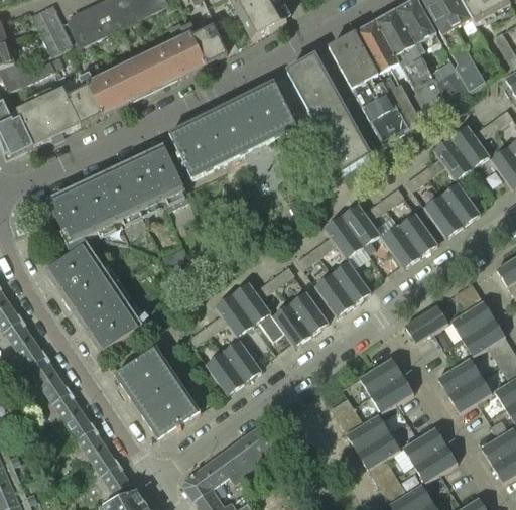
[(102,36),(123,25),(111,0),(89,10),(102,36)]
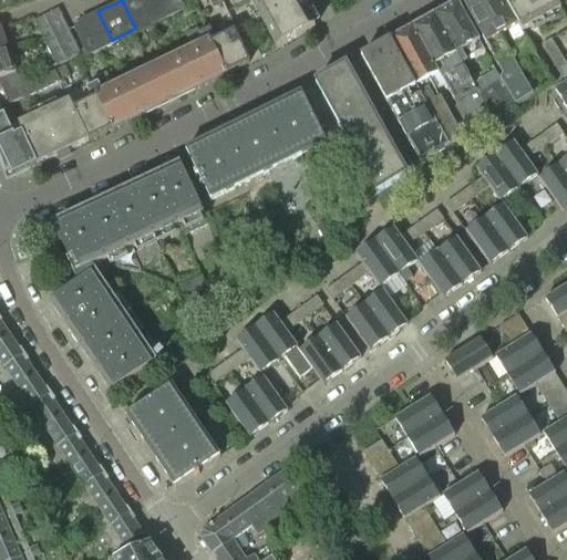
[(135,28),(160,17),(151,0),(122,0),(135,28)]
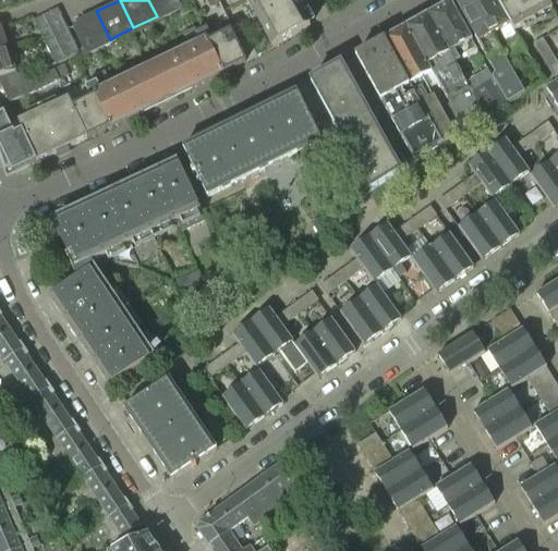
[(179,0),(148,0),(157,16),(181,4),(179,0)]
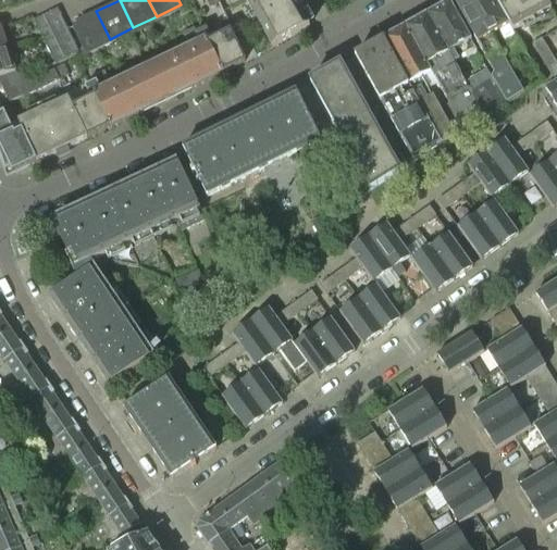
[(248,0),(271,44),(310,22),(298,2),(301,1),(301,0),(248,0)]
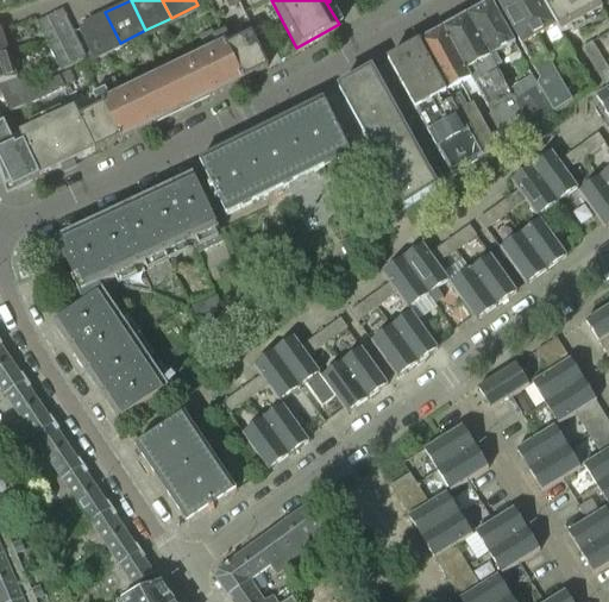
[(466,11),(496,63),(502,61),(521,50),(494,0),(485,0),(466,11)]
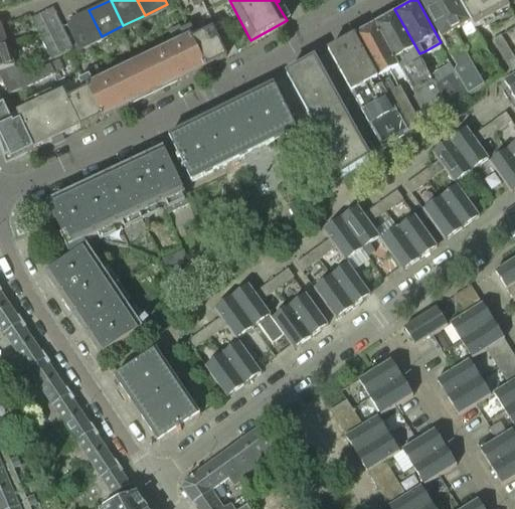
[(420,0),(450,51),(456,61),(454,67),(468,92),(488,78),(502,69),(483,39),(476,43),(486,61),(476,67),(463,44),(463,43),(454,28),(471,18),(460,0),(420,0)]
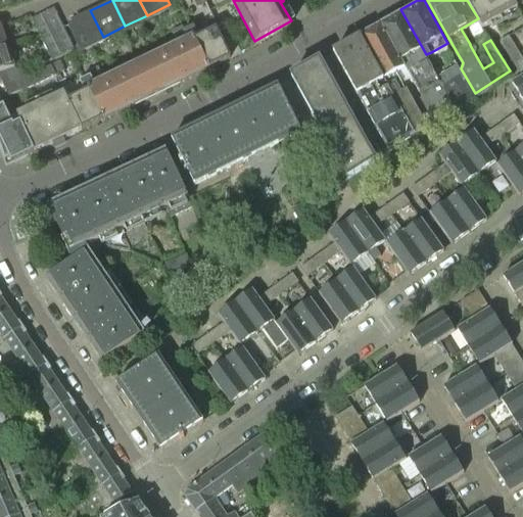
[(467,0),(478,18),(481,25),(517,4),(515,0),(467,0)]
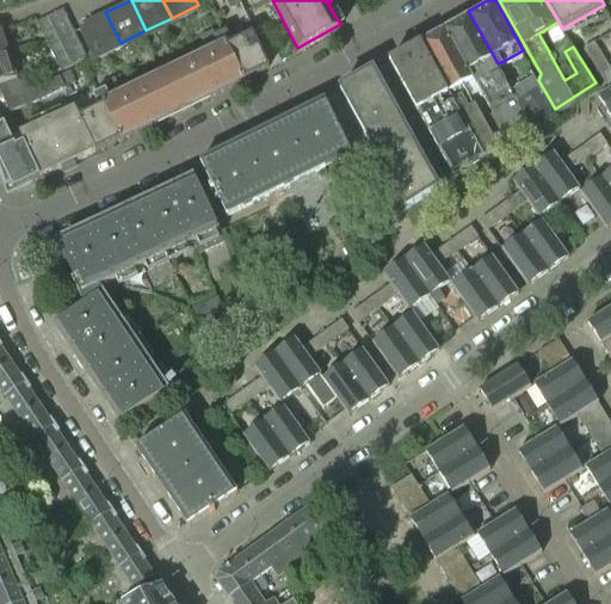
[(63,4),(37,17),(60,65),(86,51),(63,4)]
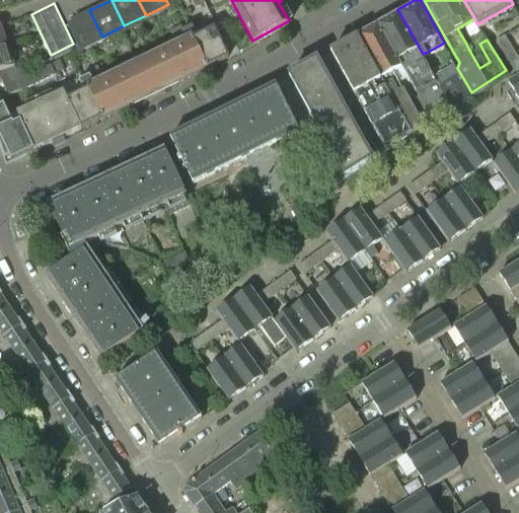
[(450,102),(432,71),(423,54),(397,9),(378,20),(401,64),(416,89),(422,98),(430,114),(450,102)]
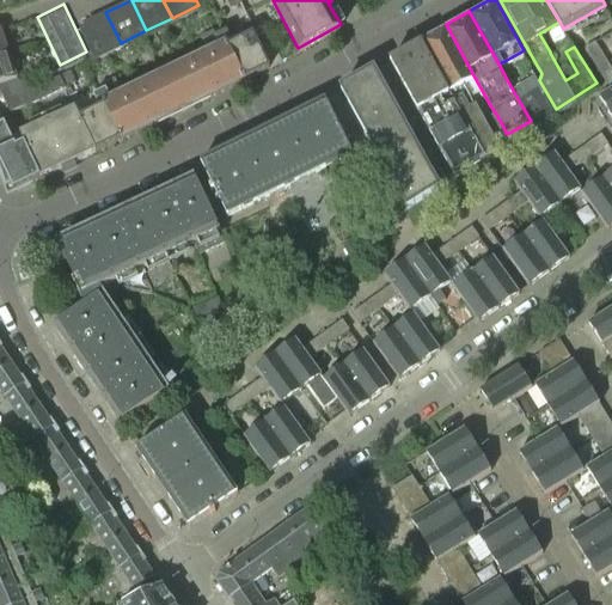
[(121,43),(105,12),(80,25),(95,55),(121,43)]
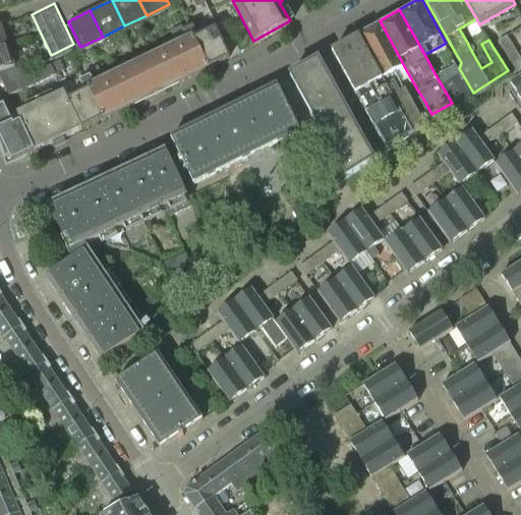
[(84,88),(67,96),(81,125),(229,54),(240,47),(223,16),(214,20),(215,24),(198,33),(192,21),(182,26),(186,36),(111,72),(109,66),(102,70),(98,62),(85,67),(89,72),(79,76),(84,88)]
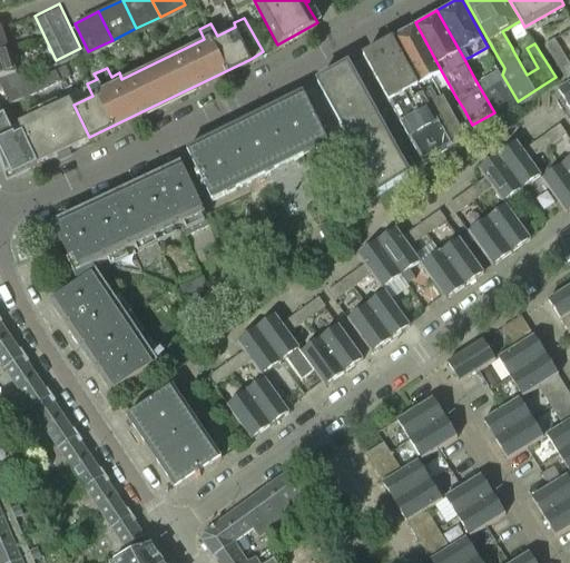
[(415,22),(392,35),(451,144),(474,128),(472,125),(463,108),(454,114),(443,94),(436,96),(428,78),(441,70),(415,22)]
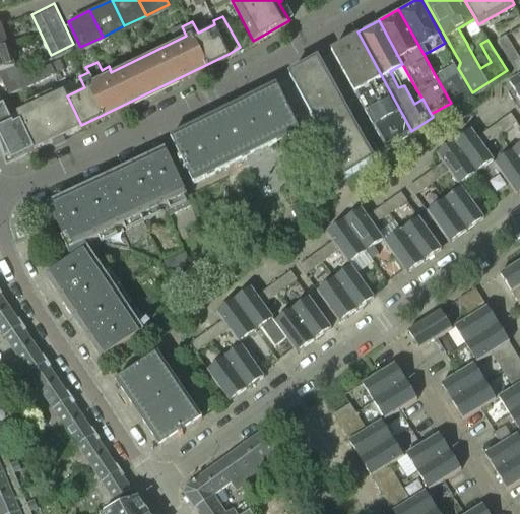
[(379,151),(411,131),(358,31),(330,48),(382,138),(374,142),(379,151)]
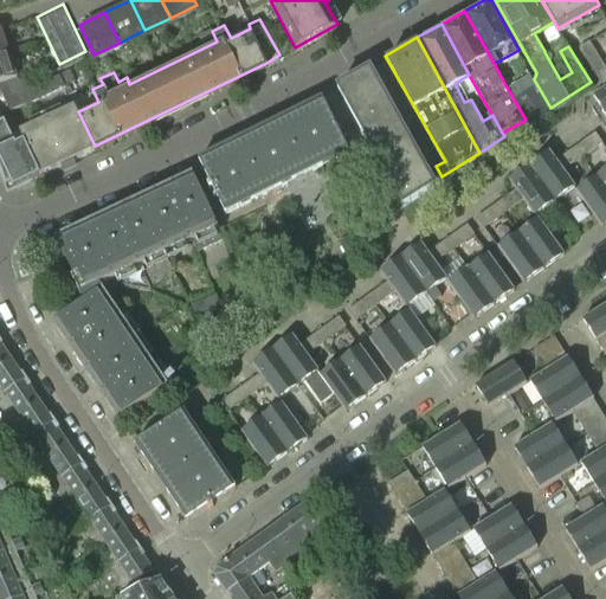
[(579,43),(592,63),(601,57),(588,37),(579,43)]
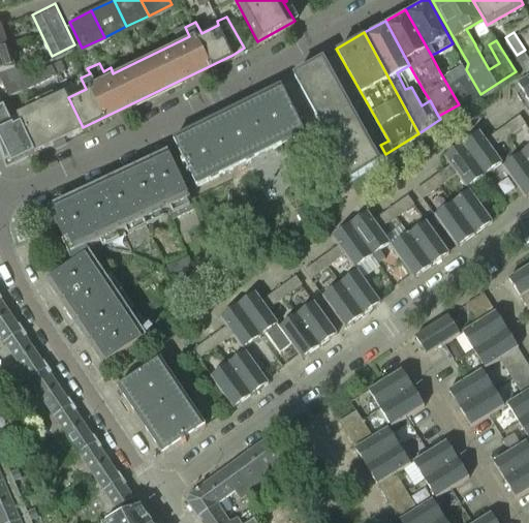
[(14,64),(7,42),(0,44),(0,68),(10,65),(14,64)]
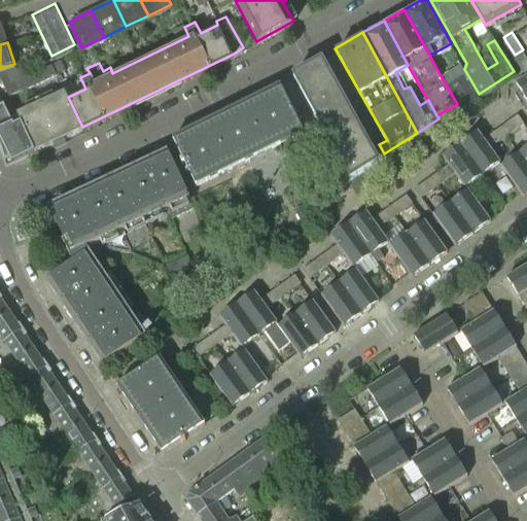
[(525,73),(526,71),(526,55),(523,49),(515,55),(525,73)]
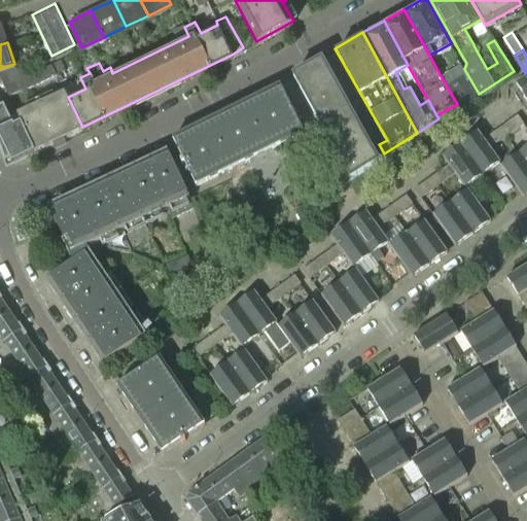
[(321,56),(293,71),(350,174),(351,175),(378,158),(384,153),(379,144),(373,148),(321,56)]
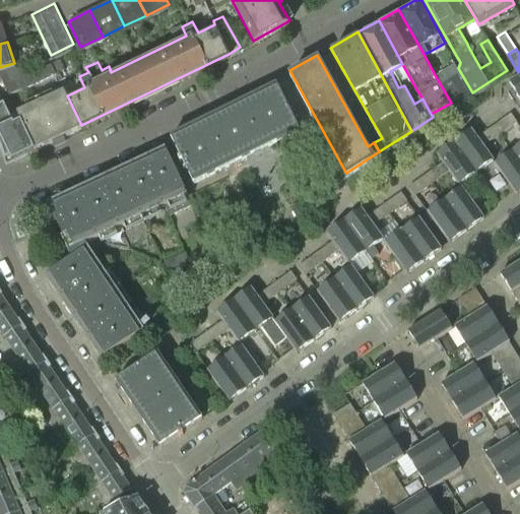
[(51,60),(55,70),(65,66),(60,56),(51,60)]
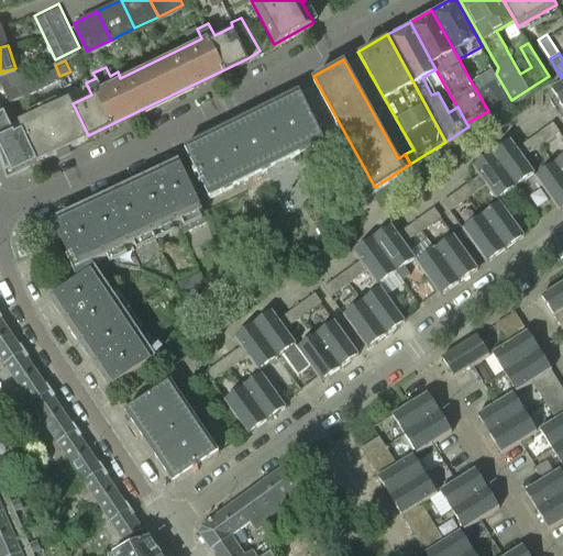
[(511,100),(496,74),(490,64),(468,77),(488,111),(489,114),(511,100)]
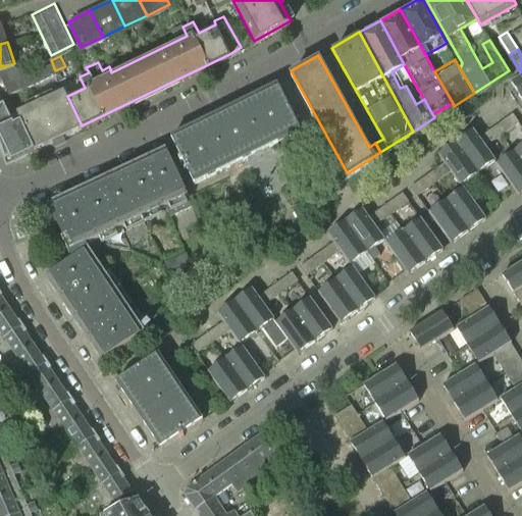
[(55,70),(51,60),(27,71),(21,60),(14,63),(10,64),(20,87),(21,88),(56,71),(55,70)]
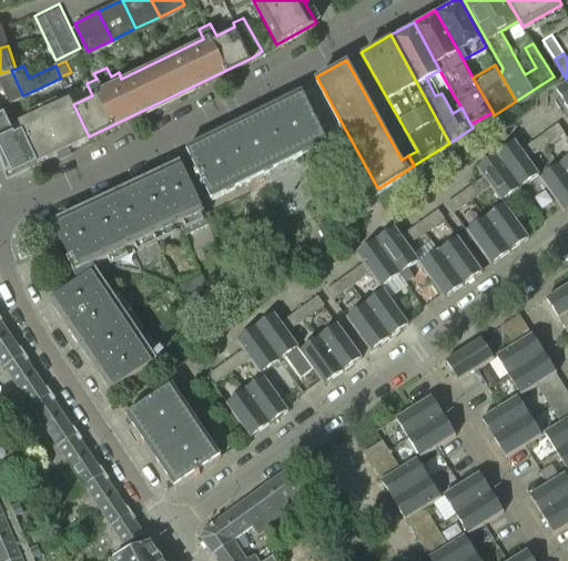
[(0,73),(0,79),(9,100),(22,94),(11,70),(0,73)]
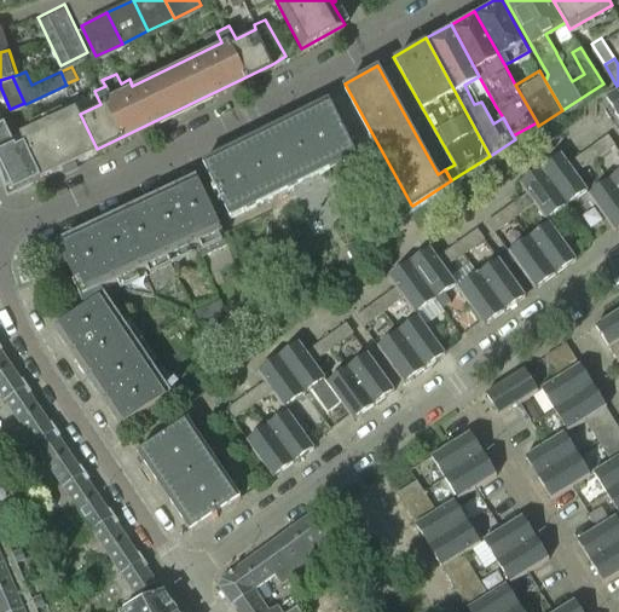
[(606,93),(618,114),(618,113),(618,84),(617,86),(606,93)]
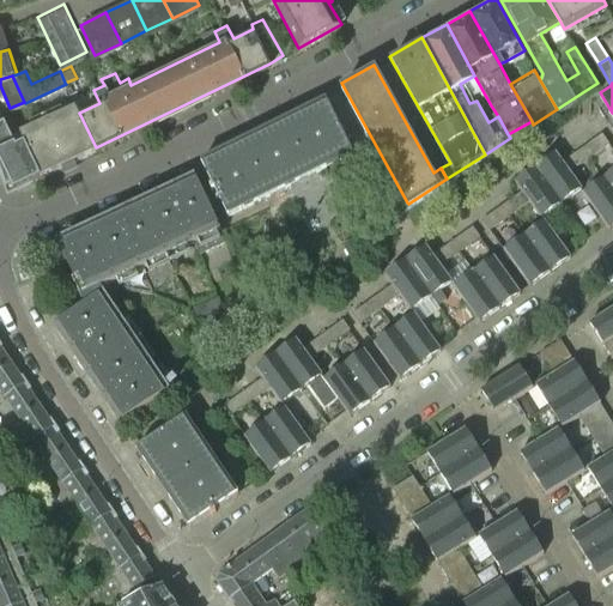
[(242,137),(200,157),(228,211),(268,191),(281,185),(286,182),(298,176),(310,170),(314,169),(338,157),(352,150),(326,95),(284,116),(242,137)]
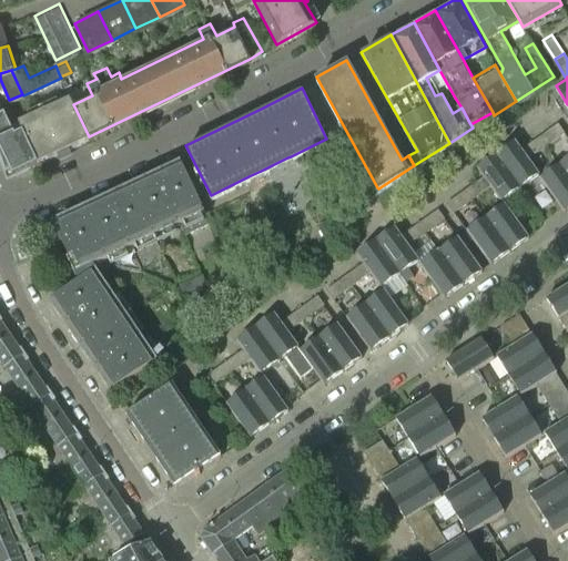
[(21,129),(37,161),(89,136),(73,104),(69,95),(18,120),(20,123),(19,123),(21,129)]
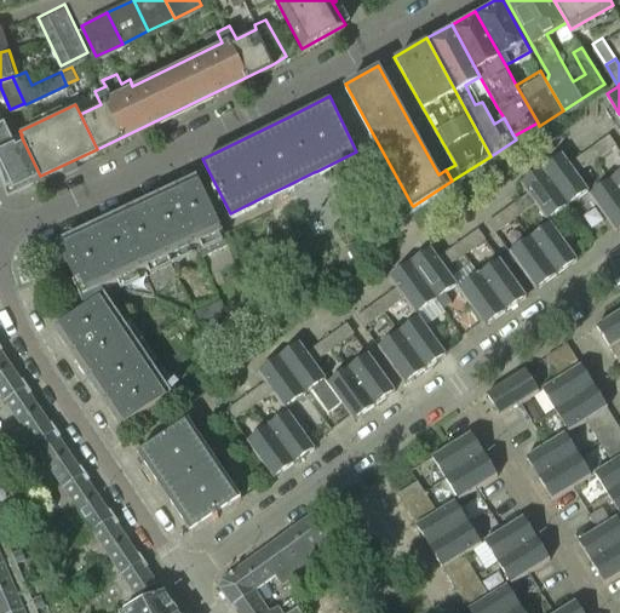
[(13,188),(40,176),(23,141),(16,144),(4,119),(0,110),(0,167),(6,185),(13,188)]
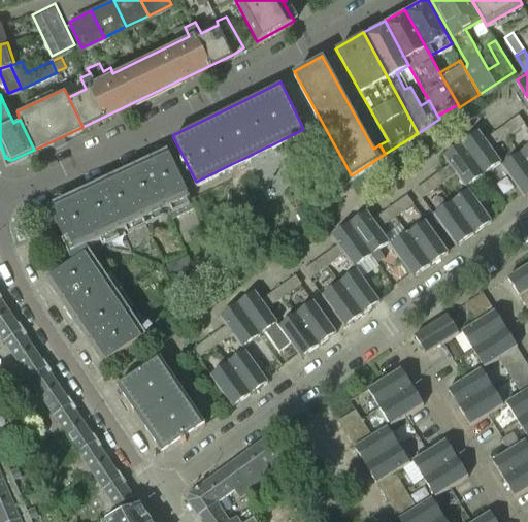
[(519,111),(501,123),(507,131),(524,120),(519,111)]
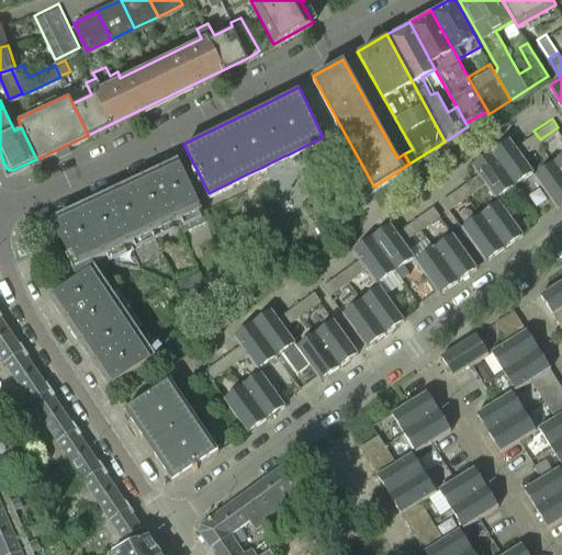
[(516,144),(521,153),(528,147),(540,139),(534,131),(516,144)]
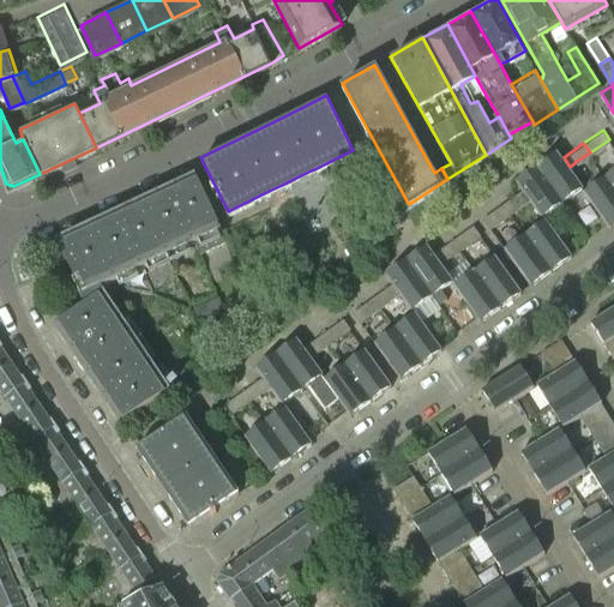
[(557,148),(535,162),(561,199),(583,185),(579,179),(570,167),(564,157),(557,148)]
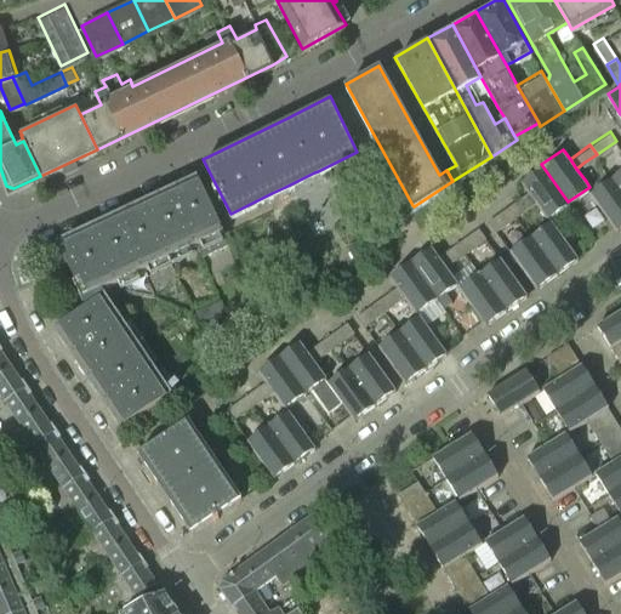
[(520,178),(528,189),(535,199),(547,216),(550,215),(554,221),(573,208),(568,202),(541,164),(520,178)]
